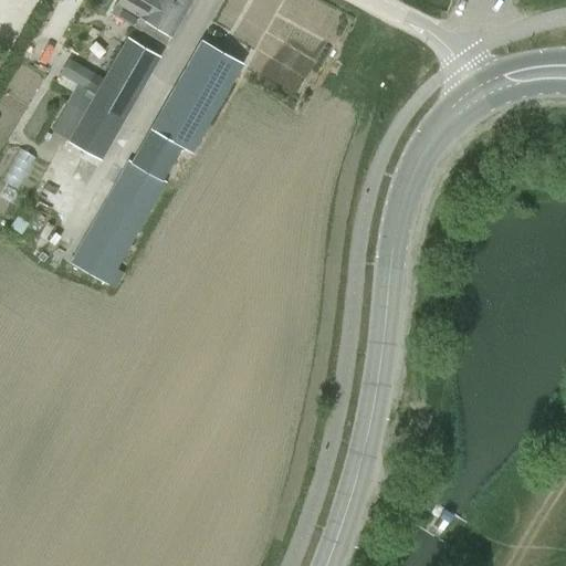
[(117,0),(111,13),(134,27),(134,25),(139,17),(140,17),(146,8),(156,13),(164,0),(117,0)]
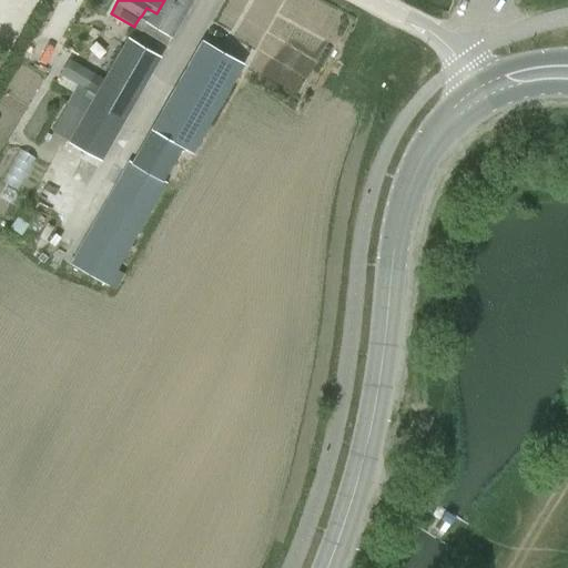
[(134,26),(134,27),(141,30),(145,22),(171,37),(191,0),(164,0),(156,13),(146,8),(141,17),(140,17),(134,26)]
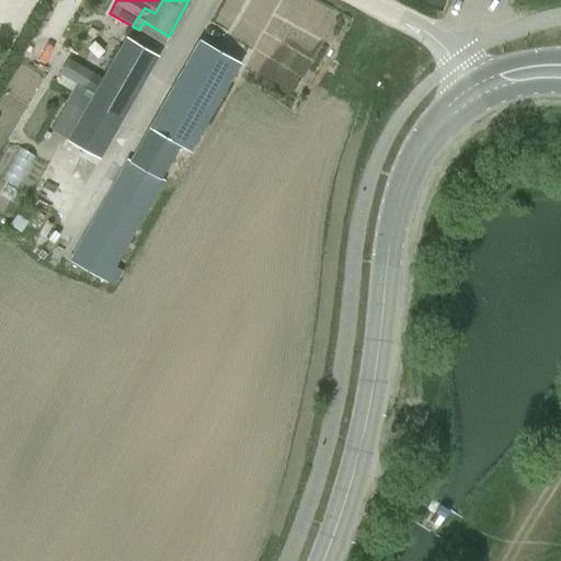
[(126,37),(67,140),(100,159),(158,56),(126,37)]
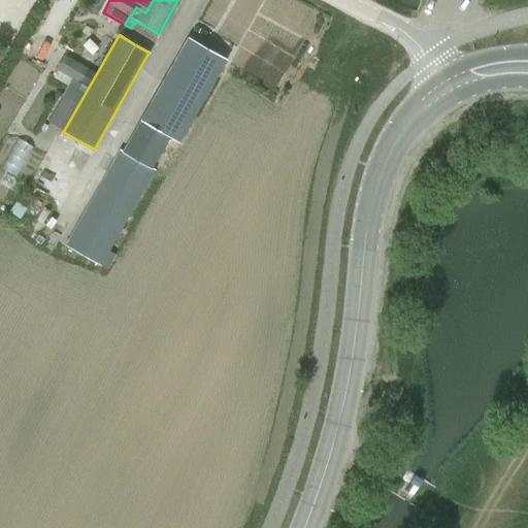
[(187,38),(140,121),(139,120),(121,151),(120,151),(65,245),(100,266),(156,170),(152,168),(169,137),(178,142),(226,60),(187,38)]
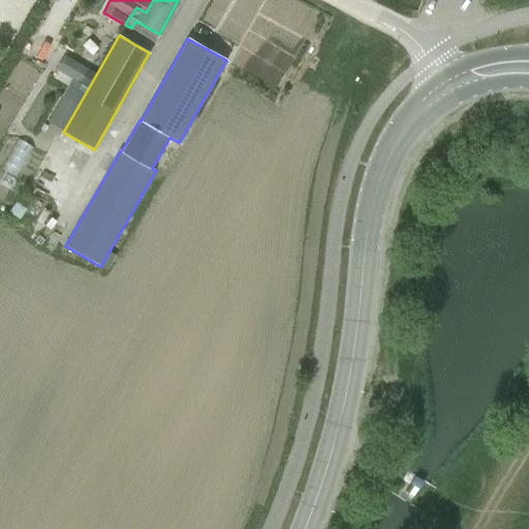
[(86,71),(64,58),(56,70),(79,84),(86,71)]
